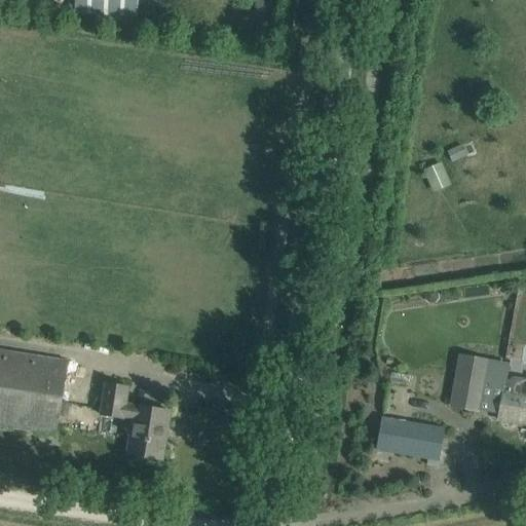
[(75,0),(75,14),(138,17),(139,4),(162,7),(163,0),(75,0)]
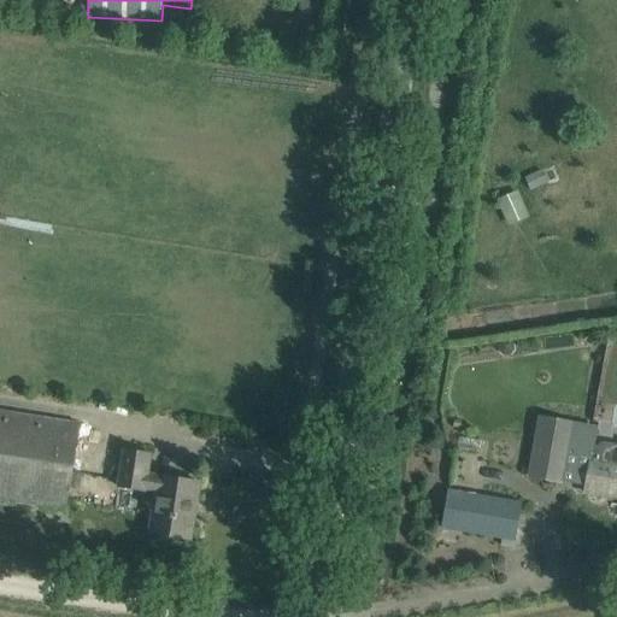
[(517,192),(497,201),(509,227),(529,217),(517,192)]
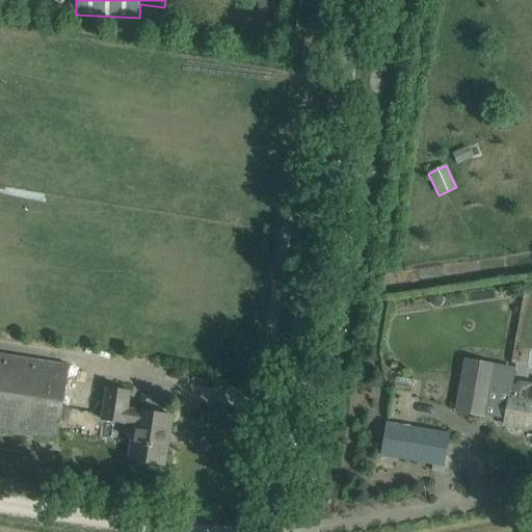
[(0,354),(0,431),(56,441),(69,366),(0,354)]
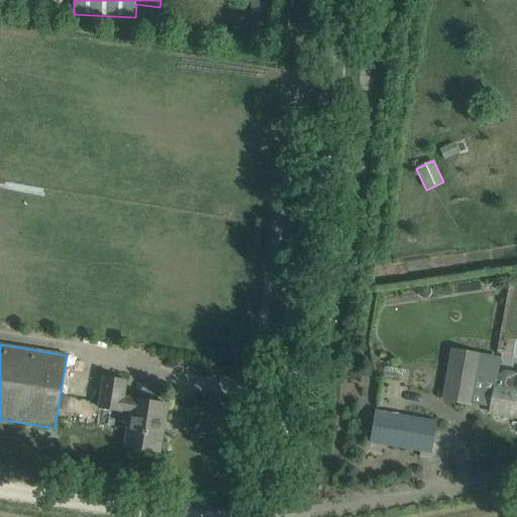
[(472,394),(483,396),(486,380),(491,381),(493,381),(496,358),(452,351),(444,401),(471,405),(472,394)]
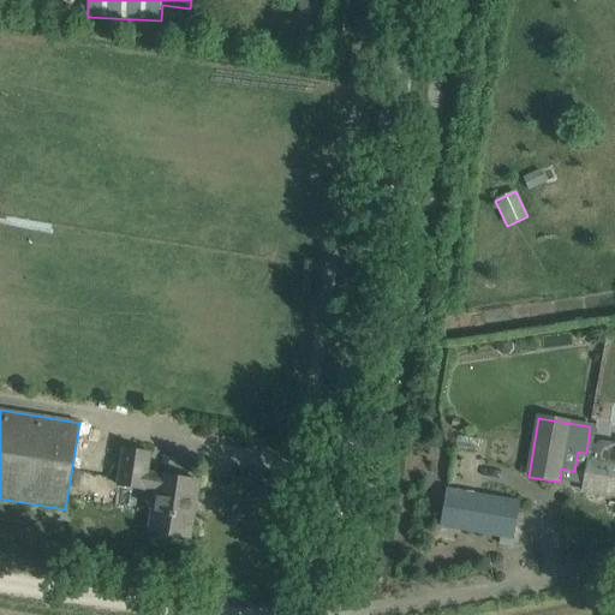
[(149,532),(166,535),(189,538),(198,482),(147,473),(149,453),(124,449),(118,485),(155,491),(149,532)]
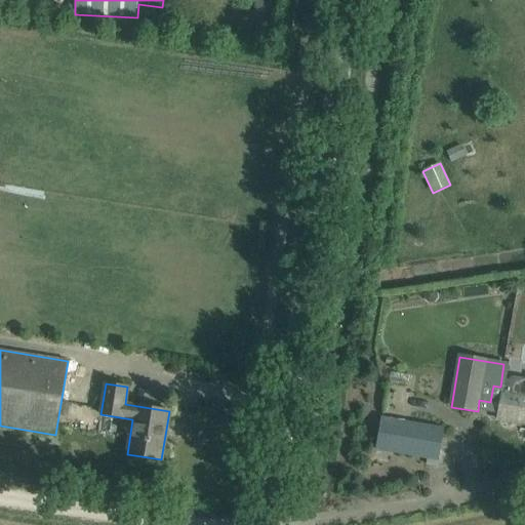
[(524,390),(500,387),(493,386),(490,402),(500,403),(497,419),(524,423),(524,390)]
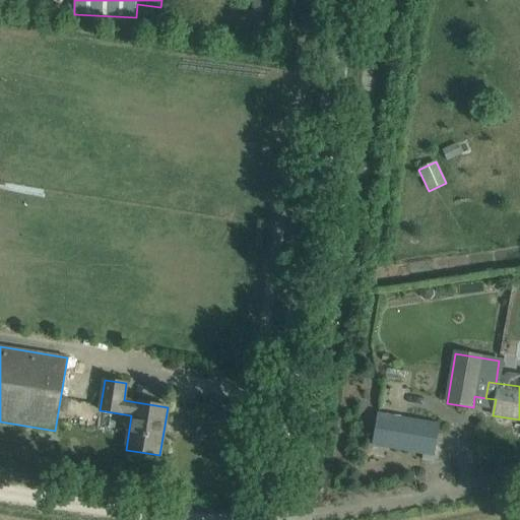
[(373,446),(433,456),(439,424),(378,413),(373,446)]
